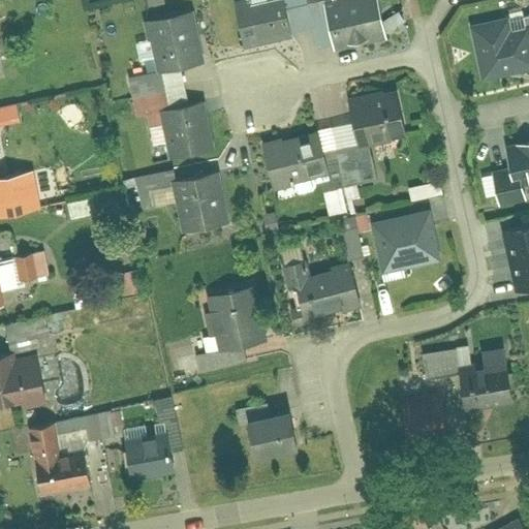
[(246,51),(292,38),(292,34),(284,0),(246,0),(246,1),(237,3),(246,51)]
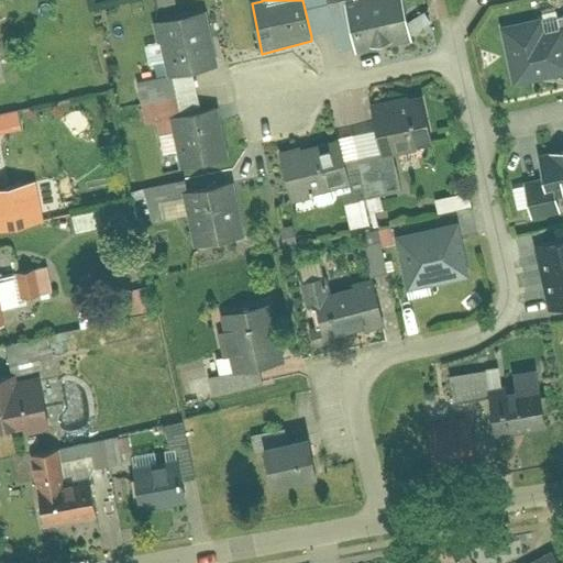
[(340,53),(357,48),(346,4),(356,2),(355,0),(302,0),(311,36),(335,31),(340,53)]
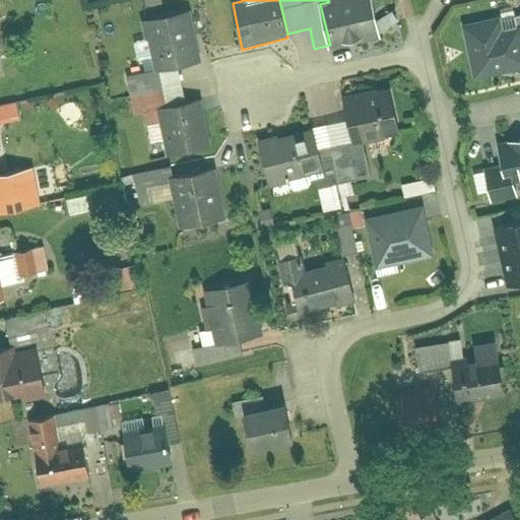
[(330,45),(331,48),(381,37),(372,0),(328,0),(329,2),(320,4),(330,45)]
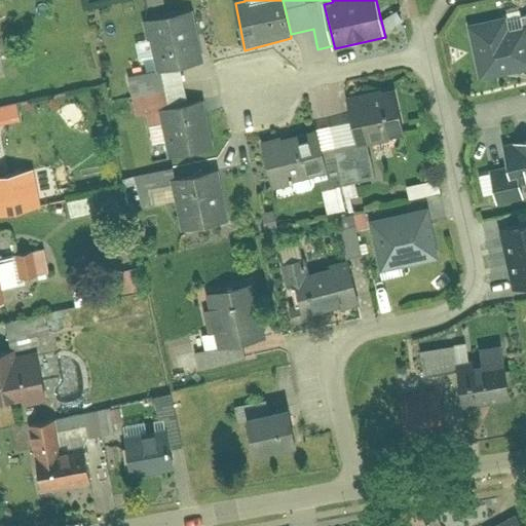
[(146,25),(157,72),(181,66),(203,61),(193,13),(146,25)]
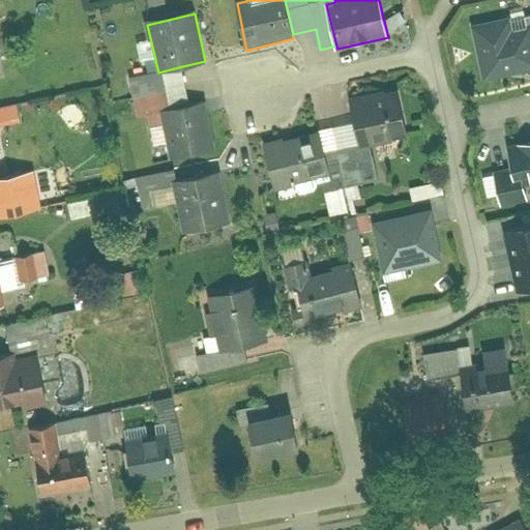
[(529,21),(529,16),(472,27),(483,81),(529,70),(529,21)]
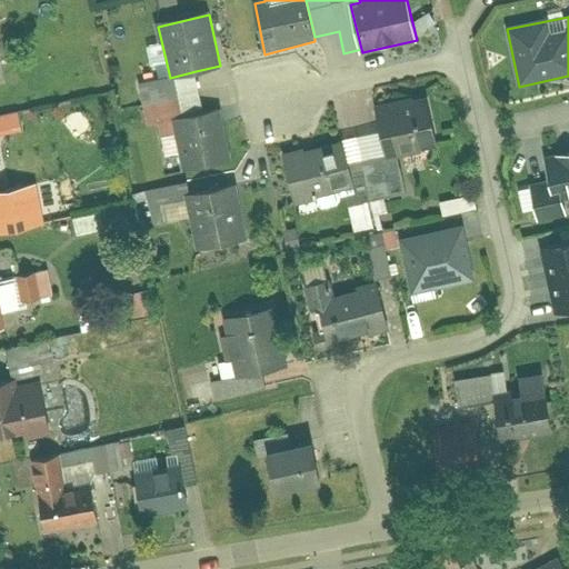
[(167,157),(180,155),(173,120),(205,113),(203,109),(196,71),(170,78),(139,83),(149,129),(160,127),(167,157)]
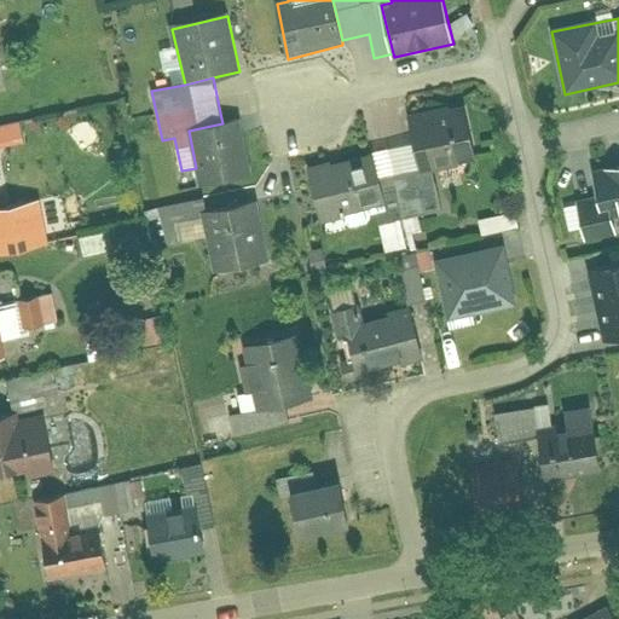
[(463,109),(412,121),(417,145),(423,171),(433,169),(475,160),(463,109)]
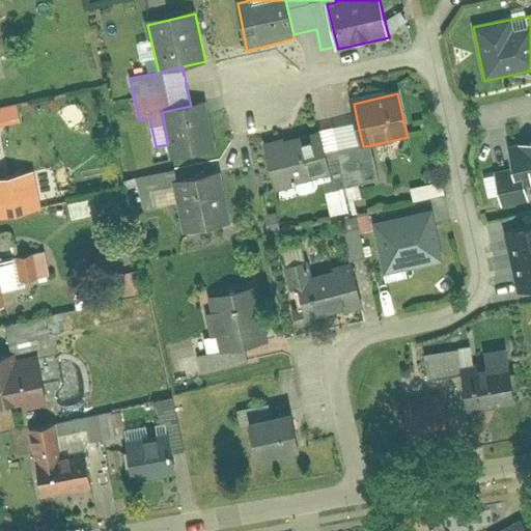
[(84,120),(73,103),(61,110),(74,128),(84,120)]
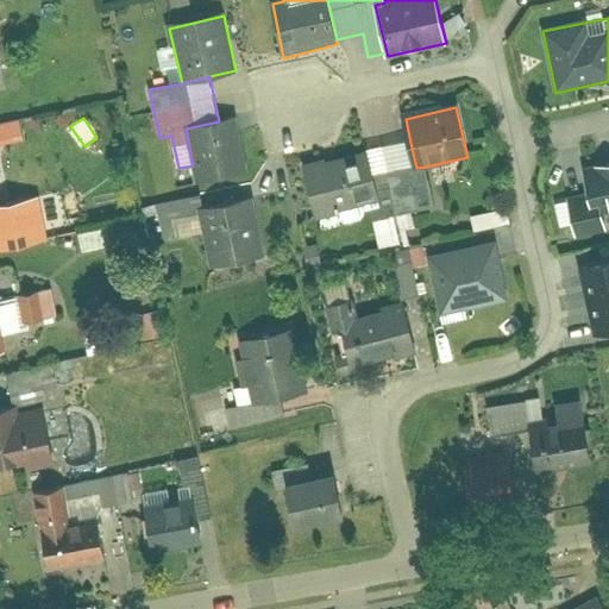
[(193,165),(196,182),(245,173),(233,119),(219,121),(186,129),(193,165)]
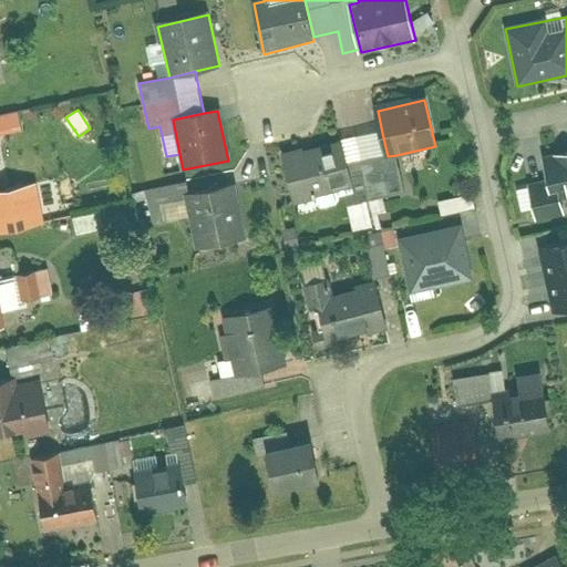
[(117,132),(106,134),(110,156),(121,154),(117,132)]
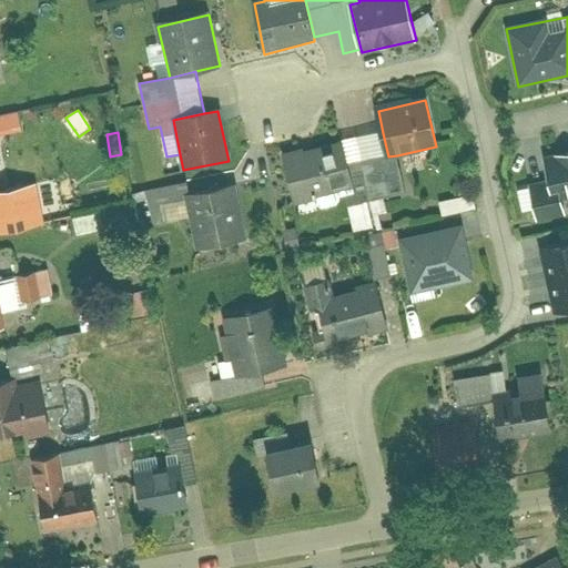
[(406,194),(397,155),(388,156),(383,133),(356,139),(377,227),(377,231),(383,230),(379,214),(387,212),(385,200),(406,194)]
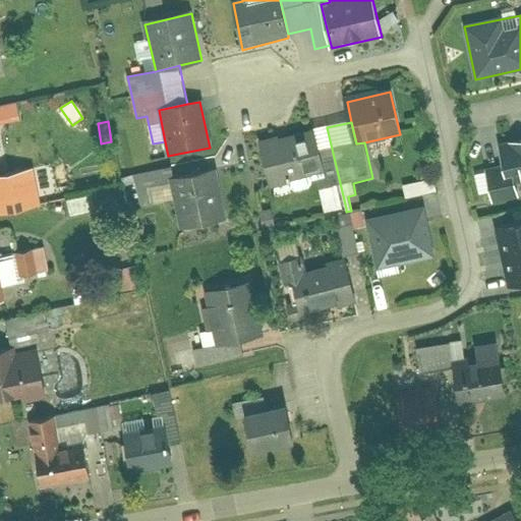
[(327,127),(313,130),(325,176),(316,178),(325,214),(346,209),(327,127)]
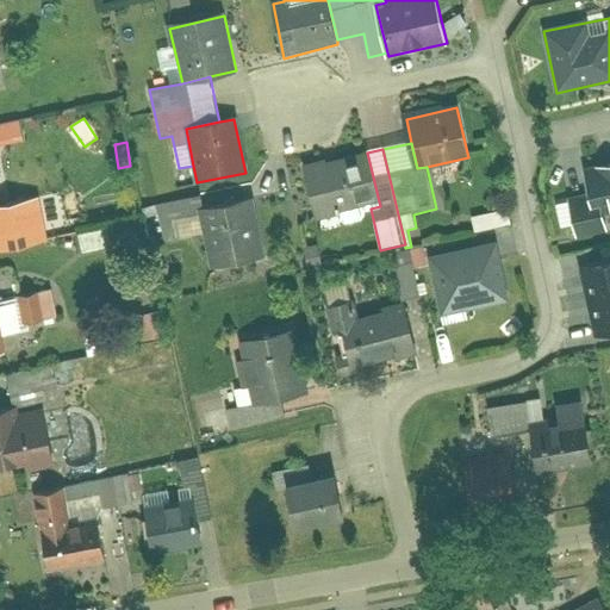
[(367,153),(304,168),(317,222),(371,209),(380,206),(367,153)]
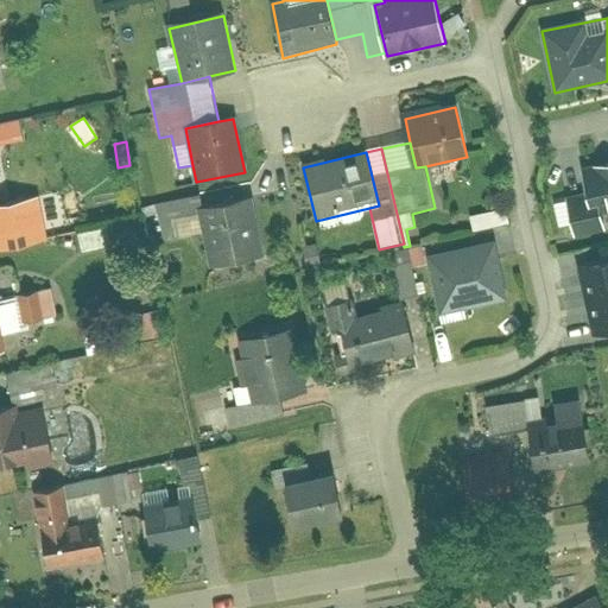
[(607,163),(582,170),(588,195),(590,209),(600,208),(607,206),(607,163)]
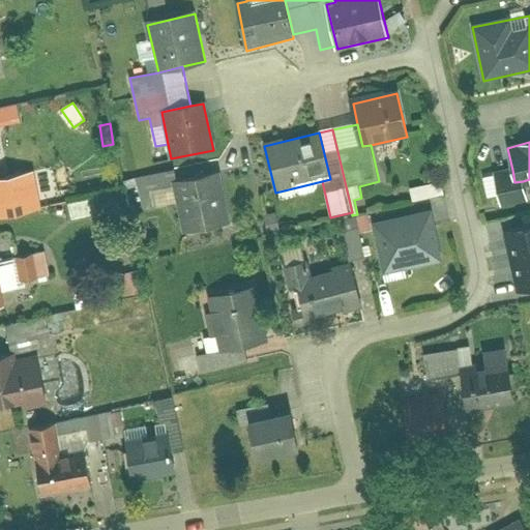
[(55,159),(0,169),(0,172),(6,206),(28,202),(61,196),(55,159)]
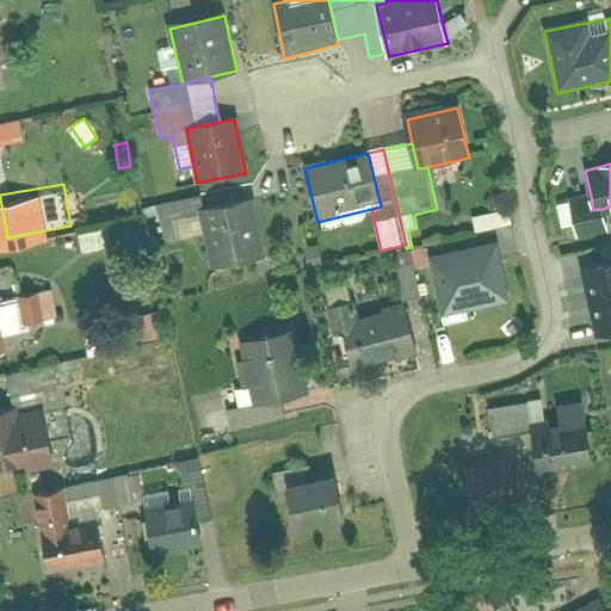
[(593,210),(591,196),(568,201),(578,240),(609,233),(603,209),(593,210)]
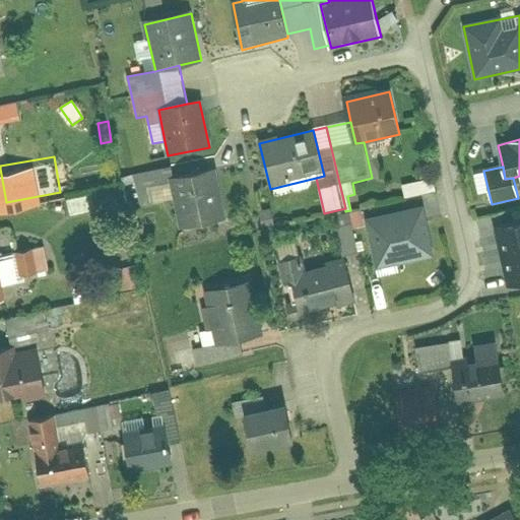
[(178,199),(173,179),(170,168),(122,179),(124,187),(136,184),(141,207),(178,199)]
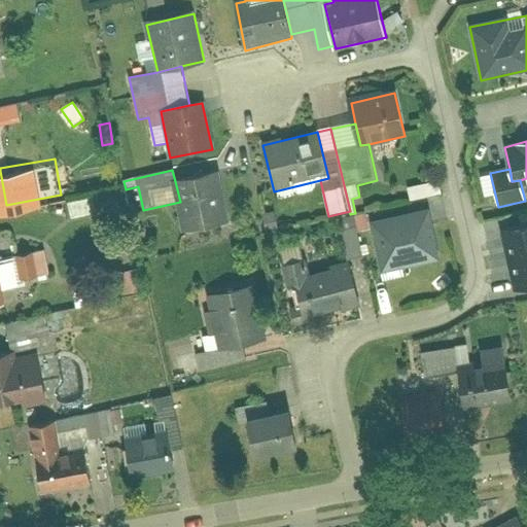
[(231,223),(218,171),(175,181),(180,202),(187,234),(231,223)]
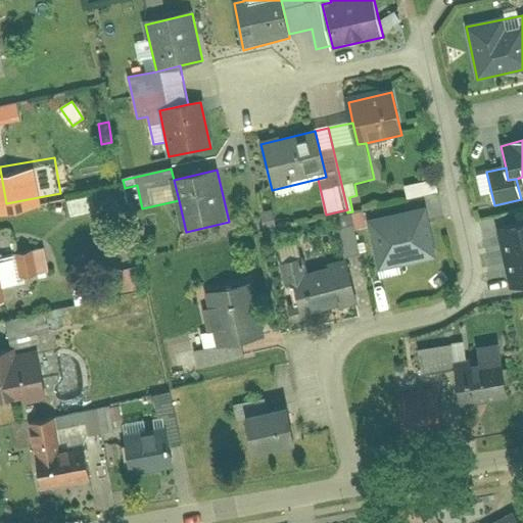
[(408,200),(438,193),(435,180),(405,187),(408,200)]
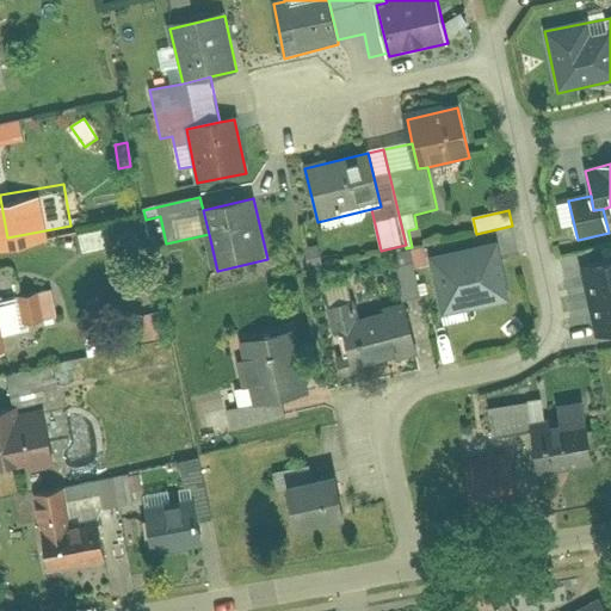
[(150,238),(146,220),(118,227),(122,244),(150,238)]
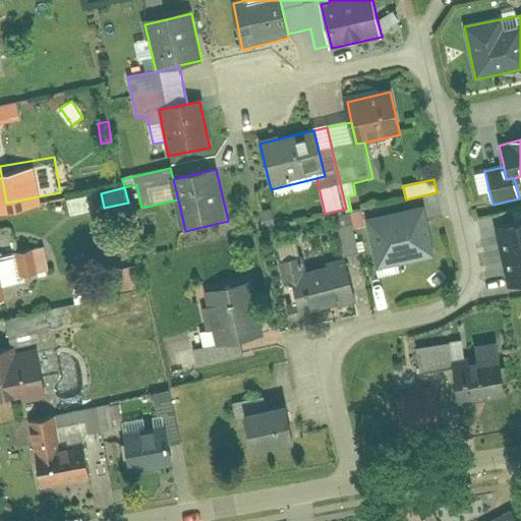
[(426,205),(366,218),(378,269),(437,256),(426,205)]
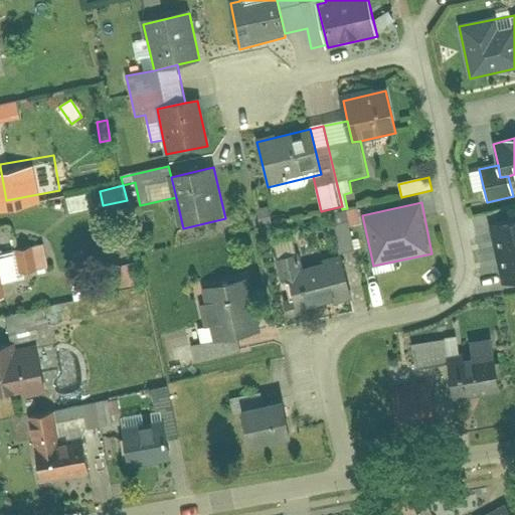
[(40,203),(15,209),(16,216),(41,210),(40,203)]
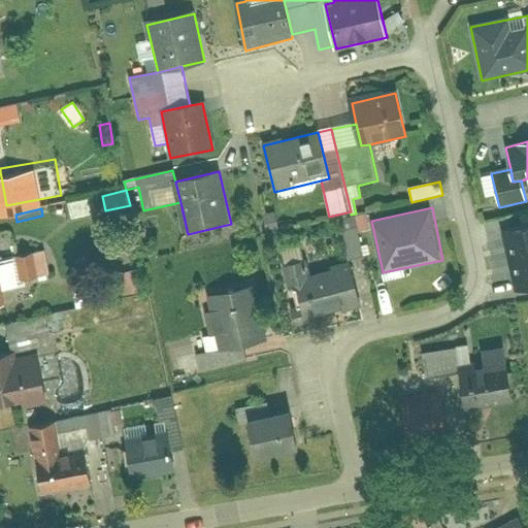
[(359,232),(368,229),(365,212),(355,216),(359,232)]
